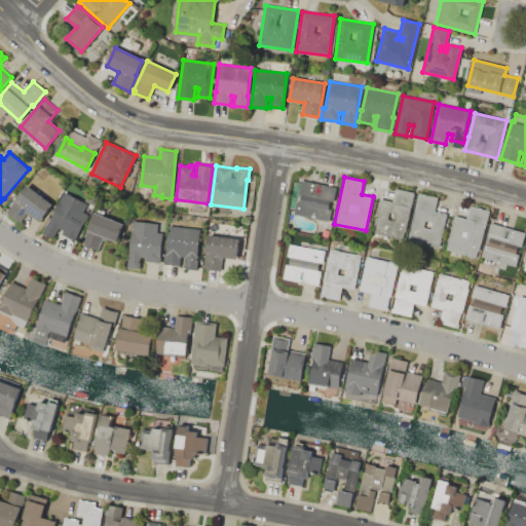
[(294,214),(296,202),(299,202),(300,194),(298,193),(301,179),(337,187),(334,201),(330,200),(328,209),(331,210),(329,221),(294,214)]
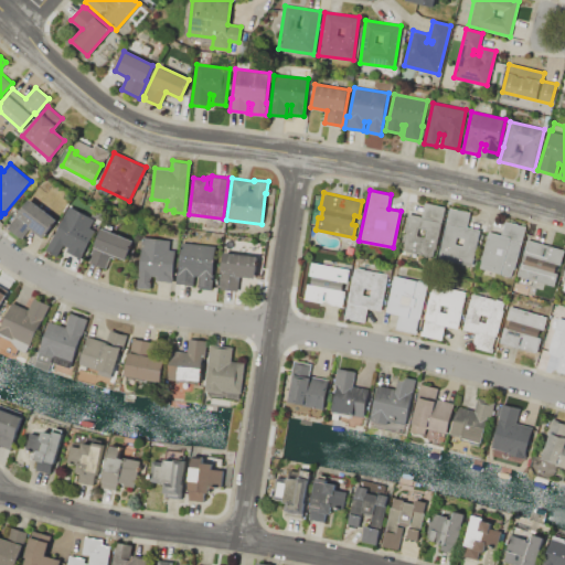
[(30,199),(56,219),(42,237),(30,227),(22,238),(8,227),(30,199)]
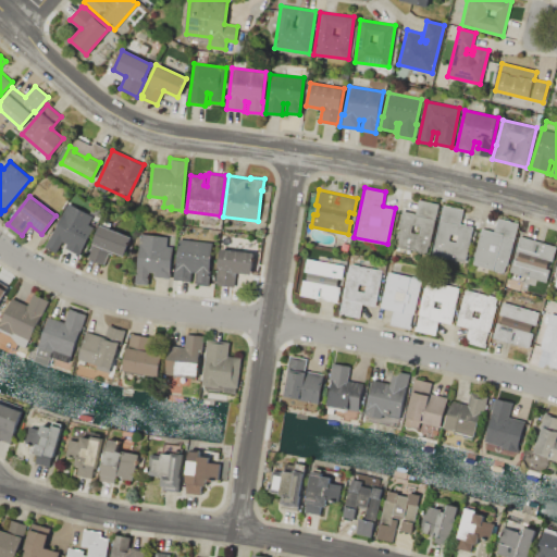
[(395,246),(403,210),(416,213),(418,199),(438,203),(429,252),(395,246)]
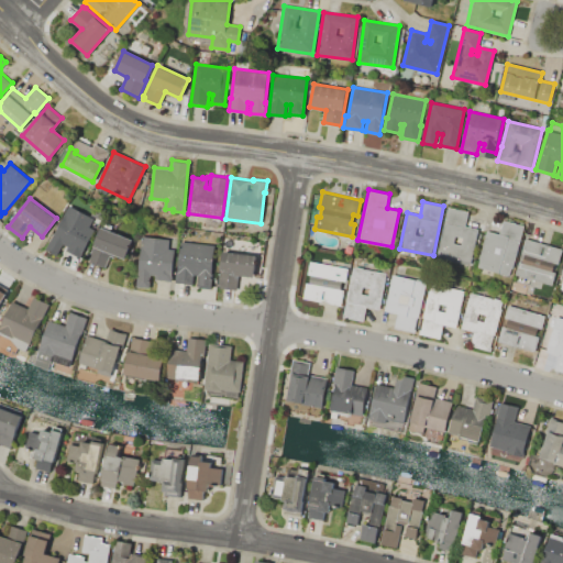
[(69,205),(94,219),(89,227),(95,230),(79,256),(66,250),(68,246),(63,244),(57,255),(45,249),(69,205)]
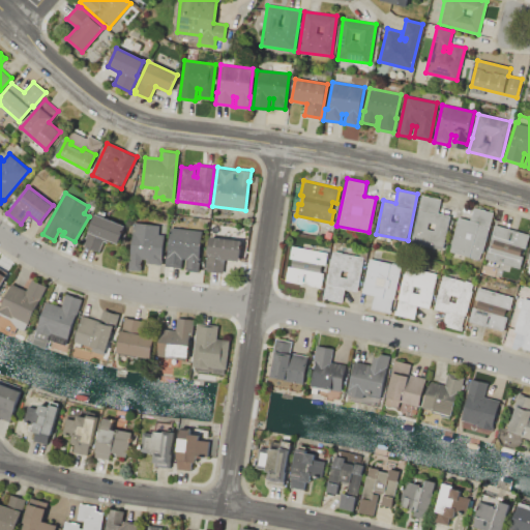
[(421,195),(441,199),(438,212),(449,214),(442,248),(411,242),(421,195)]
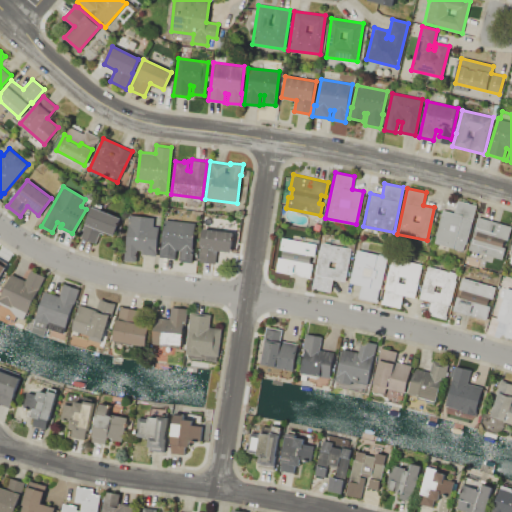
[(433,243),(441,209),(454,212),(457,200),(476,204),(467,244),(465,244),(463,250),(433,243)]
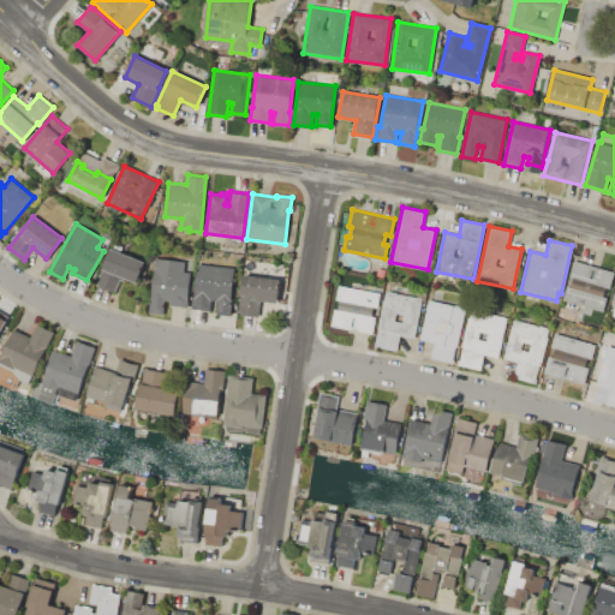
[(103,269),(102,269),(111,248),(144,262),(136,282),(123,276),(115,293),(96,285),(103,269)]
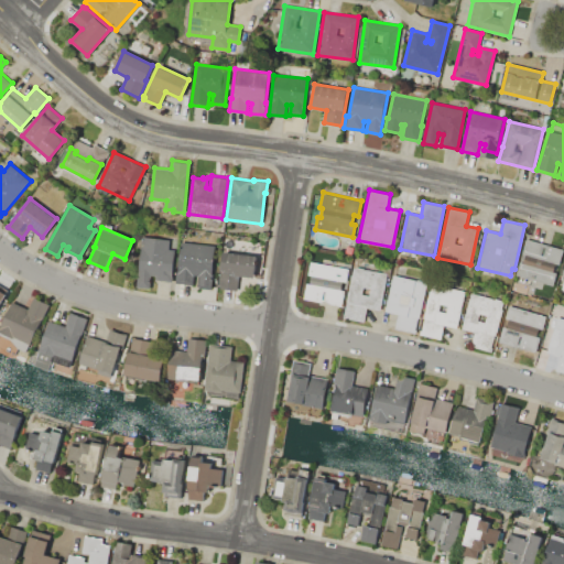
[(137,286),(142,237),(170,239),(169,249),(175,250),(171,281),(155,279),(156,275),(151,274),(150,289),(137,286)]
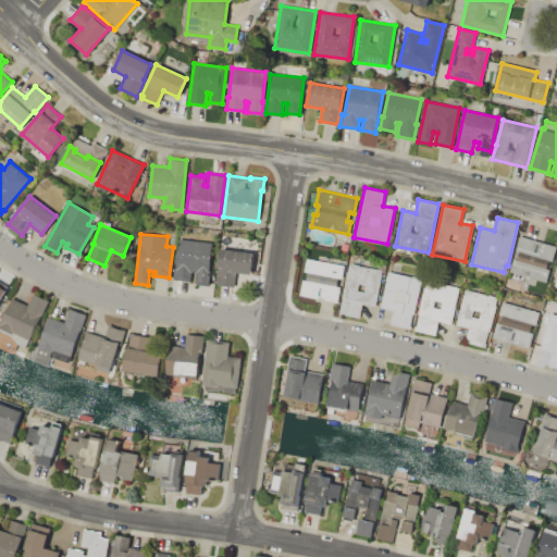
[(519,235),(556,246),(552,261),(548,260),(546,268),(549,269),(546,282),(509,271),(512,258),(516,259),(518,251),(515,250),(519,235)]
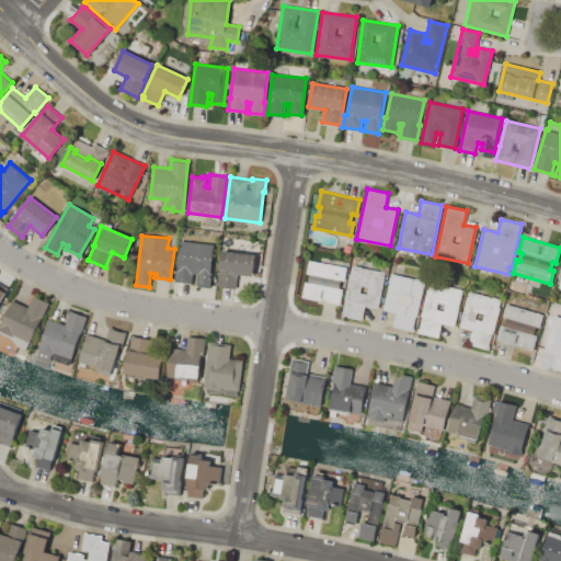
[(214,243),(209,286),(196,285),(197,274),(193,273),(192,283),(176,282),(180,240),(214,243)]
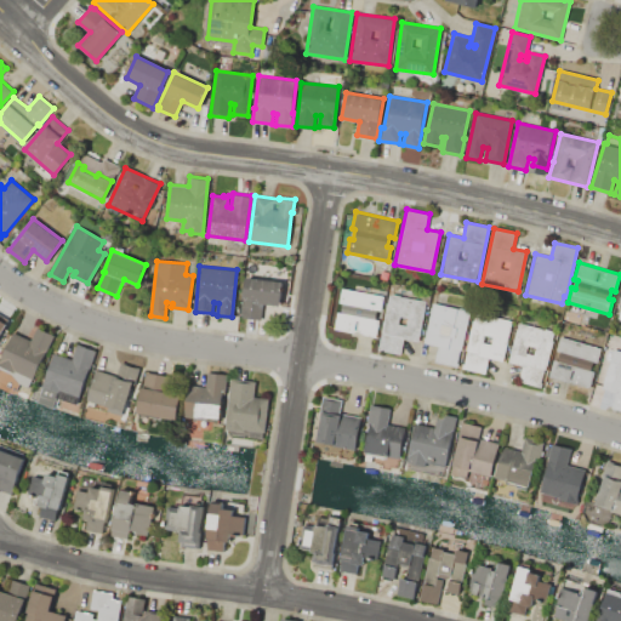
[(245,277),(284,281),(281,306),(263,303),(261,319),(240,317),(245,277)]
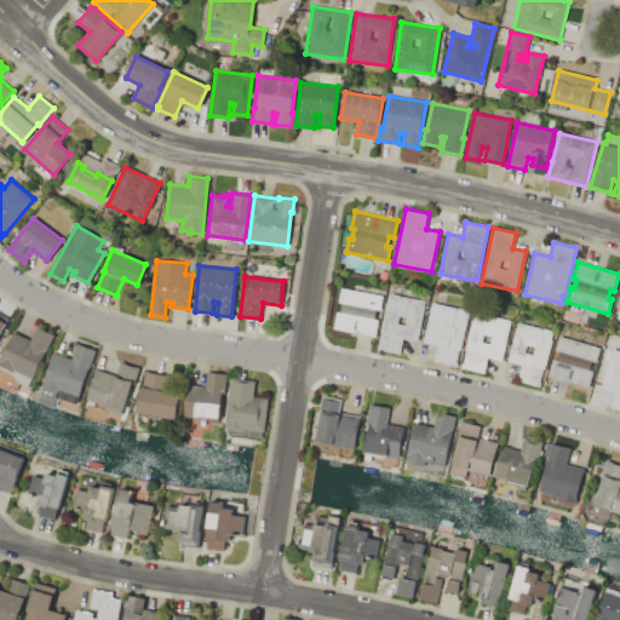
[(338,300),(342,302),(339,311),(336,311),(333,327),(374,336),(377,320),(373,319),(375,309),(379,309),(382,296),(340,287),(338,300)]
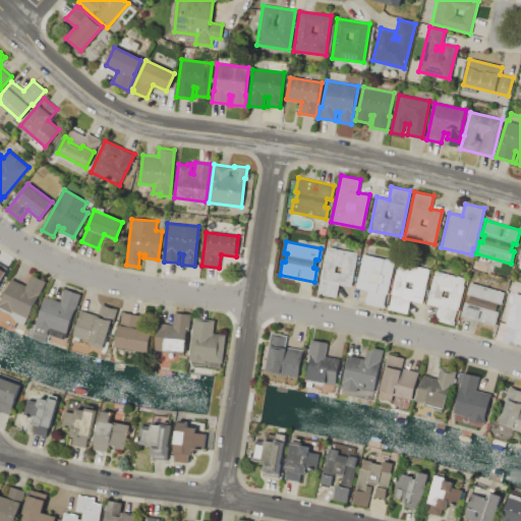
[(357,252),(352,287),(338,284),(336,297),(319,294),(320,287),(319,287),(324,253),(326,253),(327,247),(357,252)]
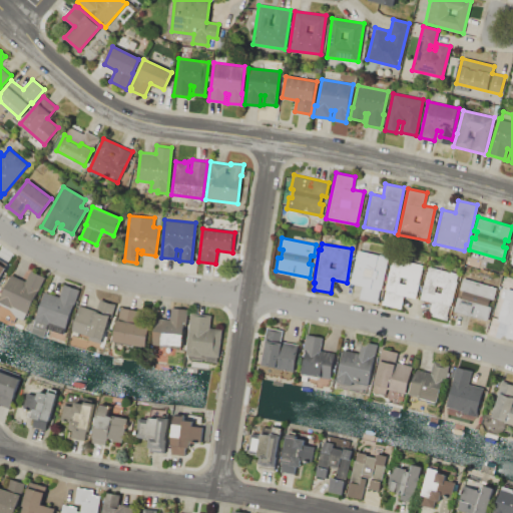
[(357,249),(389,257),(382,290),(380,290),(378,300),(359,296),(362,286),(350,284),(357,249)]
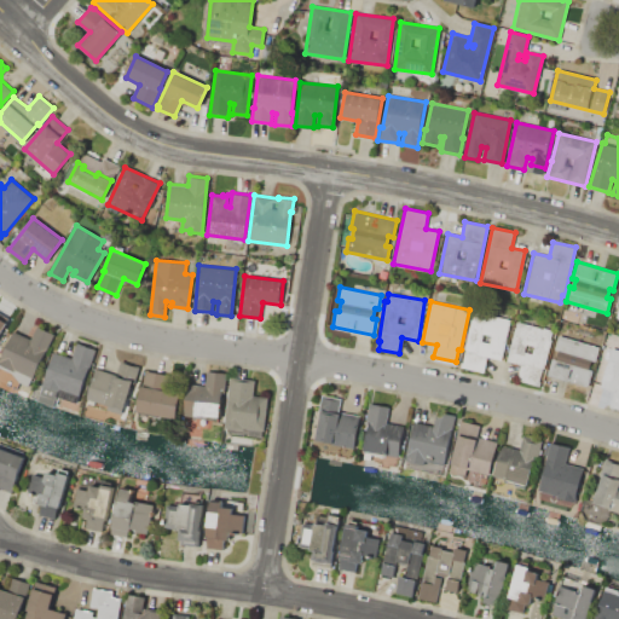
[(470,319),(473,319),(474,312),(510,319),(502,359),(487,357),(484,372),(461,368),(462,362),(463,363),(466,350),(464,348),(470,319)]
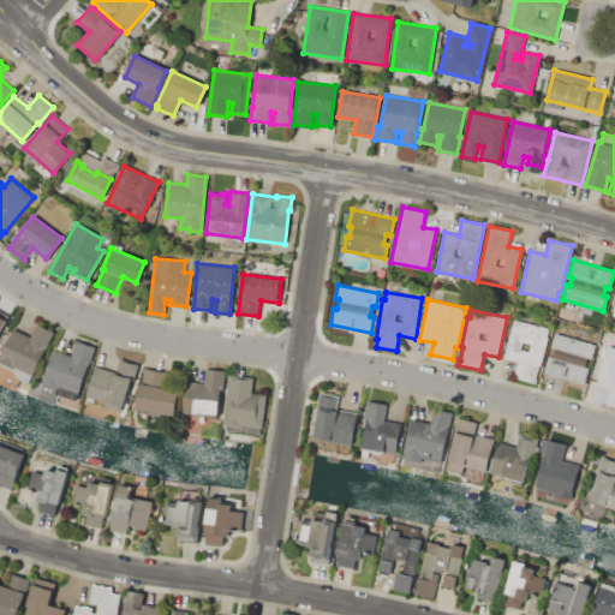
[(514,320),(549,328),(539,365),(536,378),(536,380),(536,383),(512,377),(517,362),(503,358),(514,320)]
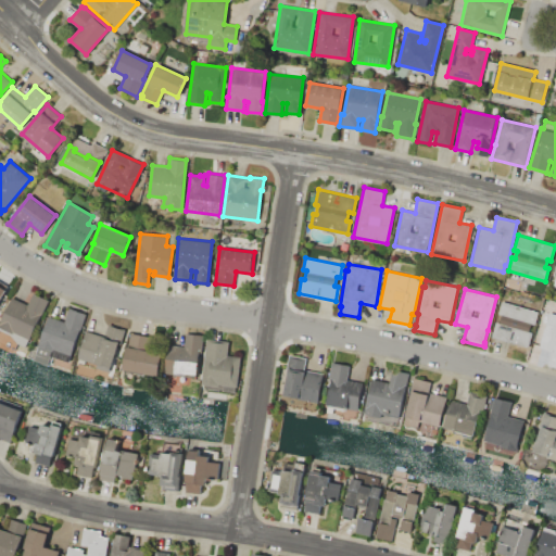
[(0,324),(12,299),(27,306),(34,293),(49,300),(26,346),(16,342),(13,349),(0,342),(0,324)]
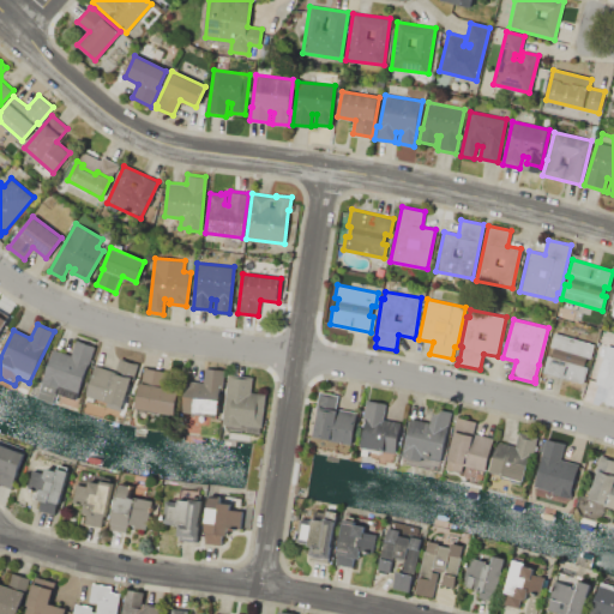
[(554,332),(595,344),(590,359),(588,357),(584,367),(588,367),(583,384),(542,373),(547,355),(551,356),(553,348),(549,347),(554,332)]
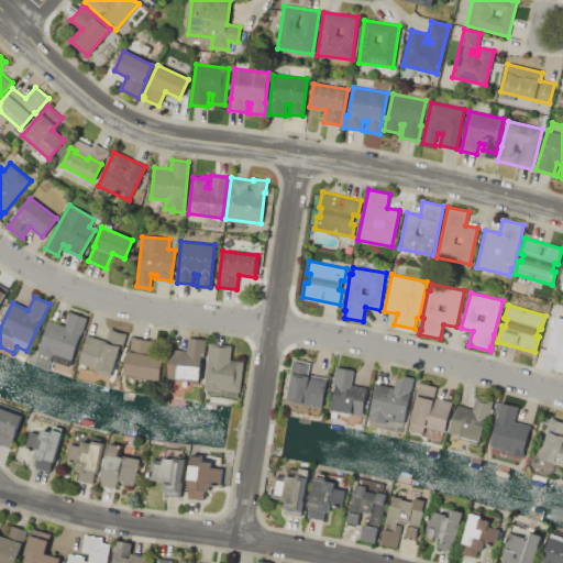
[(70,365),(53,360),(50,371),(34,365),(50,319),(66,324),(70,311),(87,318),(70,365)]
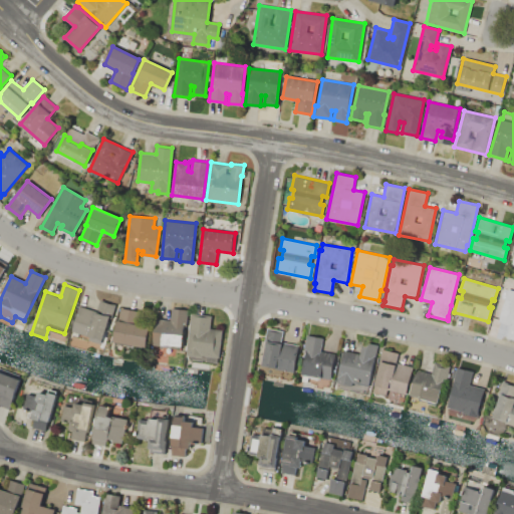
[(507,288),(513,289),(513,339),(505,336),(509,323),(498,320),(507,288)]
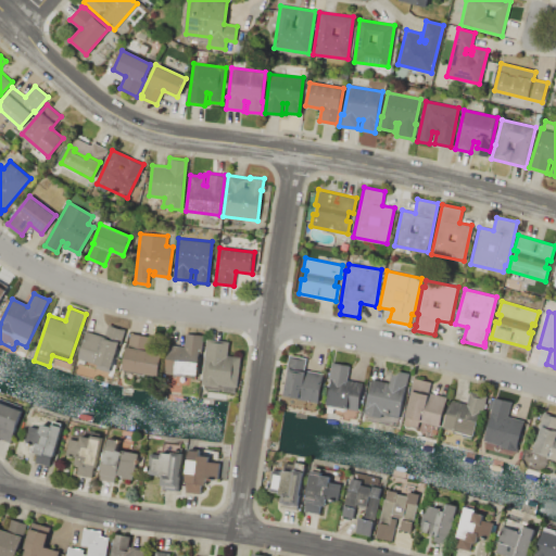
[(77,357),(87,331),(119,342),(110,368),(77,357)]
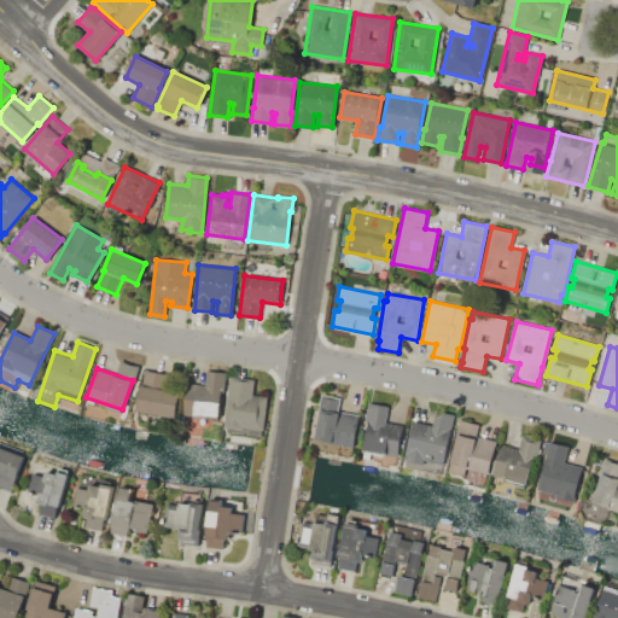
[(136,410),(144,369),(167,373),(163,389),(180,392),(175,418),(136,410)]
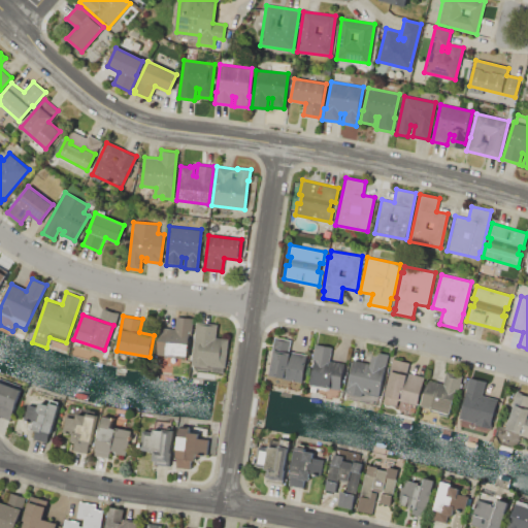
[(188,359),(156,355),(158,337),(173,339),(176,316),(193,318),(188,359)]
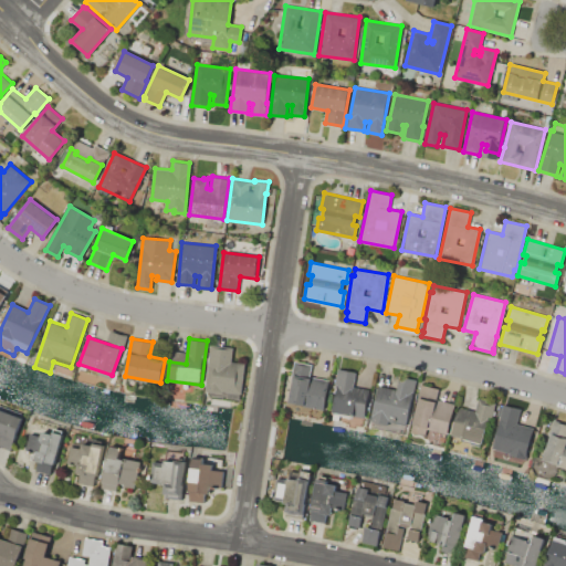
[(210,346),(232,349),(231,362),(244,363),(241,394),(222,391),(222,394),(205,391),(210,346)]
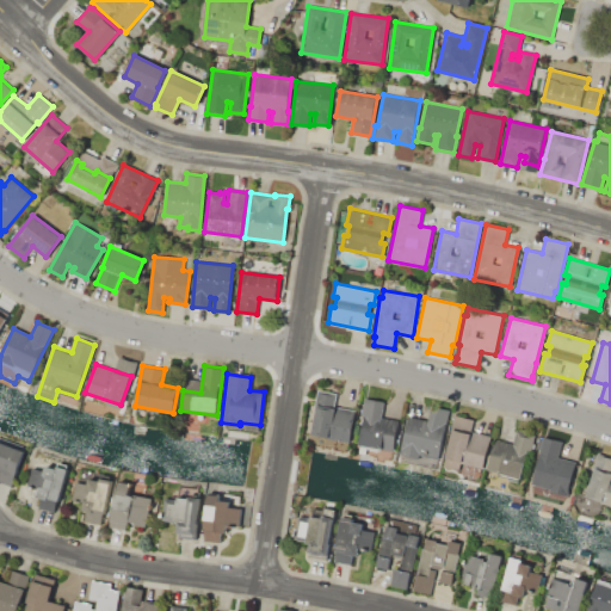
[(350,443),(310,434),(316,407),(314,407),(318,389),(335,393),(333,406),(356,411),(350,443)]
